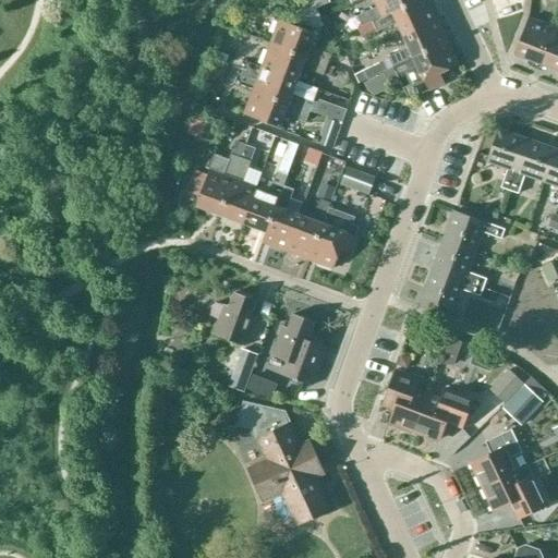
[(415,0),(373,0),(377,8),(356,16),(361,27),(371,22),(416,1),(415,1),(415,0)]
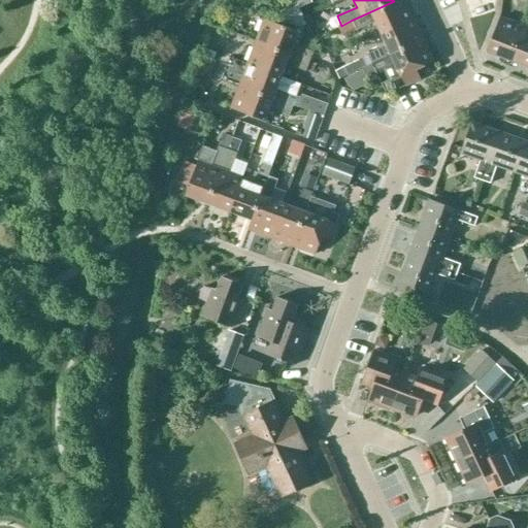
[(375,22),(381,33),(414,19),(404,0),(394,0),(393,1),(394,1),(351,21),(356,30),(375,22)]
